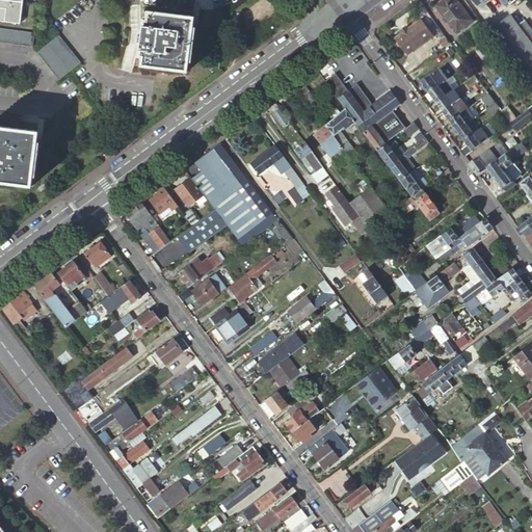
[(22,0),(0,0),(0,21),(20,24),(22,0)]
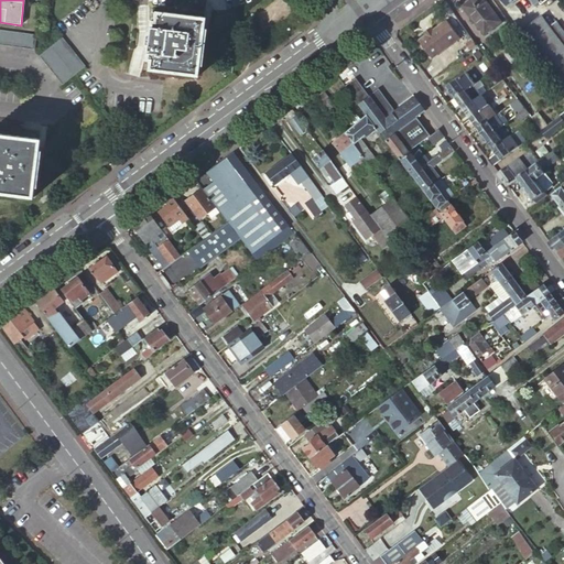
[(487,34),(502,22),(486,0),(474,0),(466,6),(487,34)]
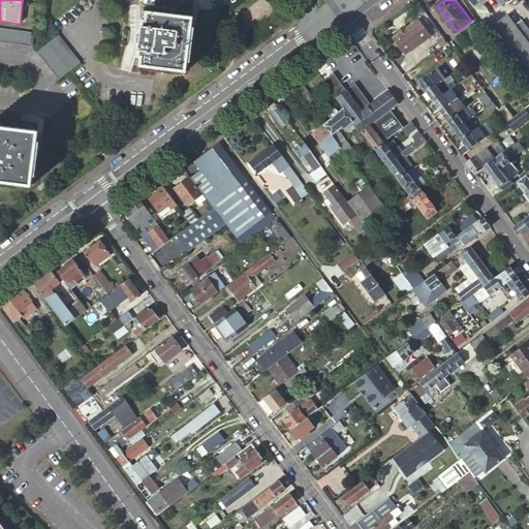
[(141,19),(135,56),(138,56),(137,65),(184,71),(191,17),(145,10),(144,19),(141,19)]
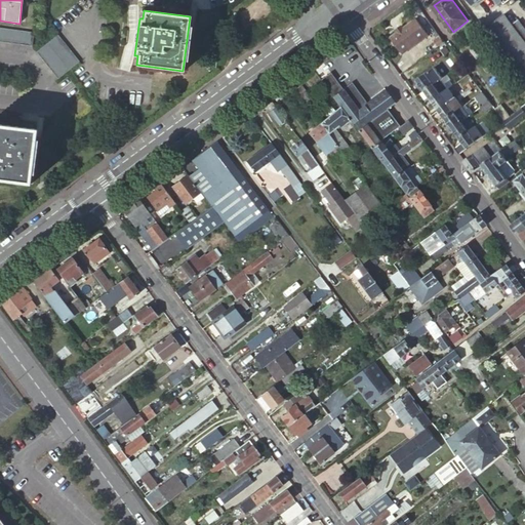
[(411,11),(399,19),(394,24),(387,29),(399,45),(422,28),(411,11)]
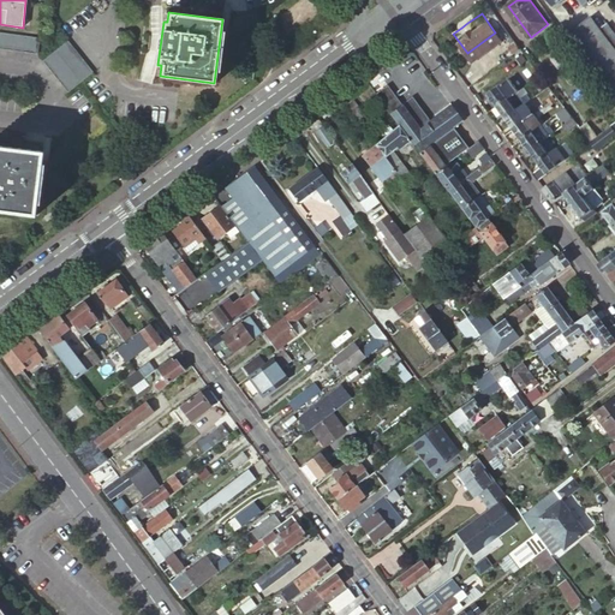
[(614,107),(614,40),(603,24),(598,28),(590,17),(563,36),(614,107)]
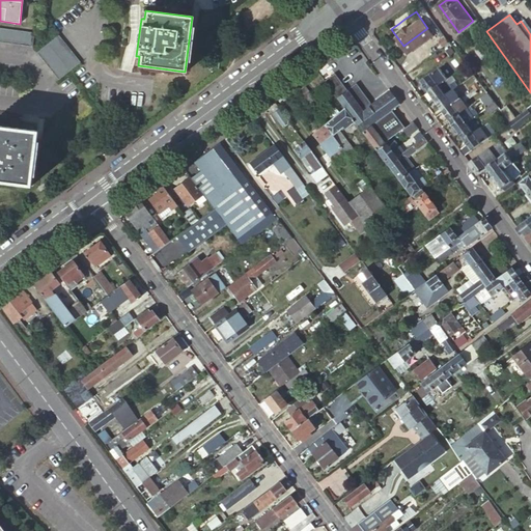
[(443,33),(434,21),(430,23),(440,36),(443,33)]
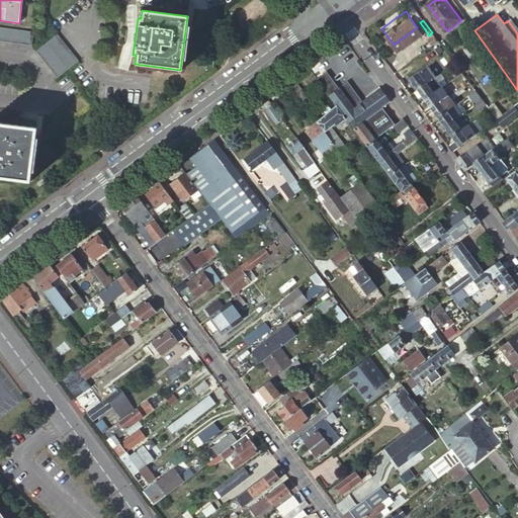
[(33,33),(0,27),(0,41),(31,47),(33,33)]
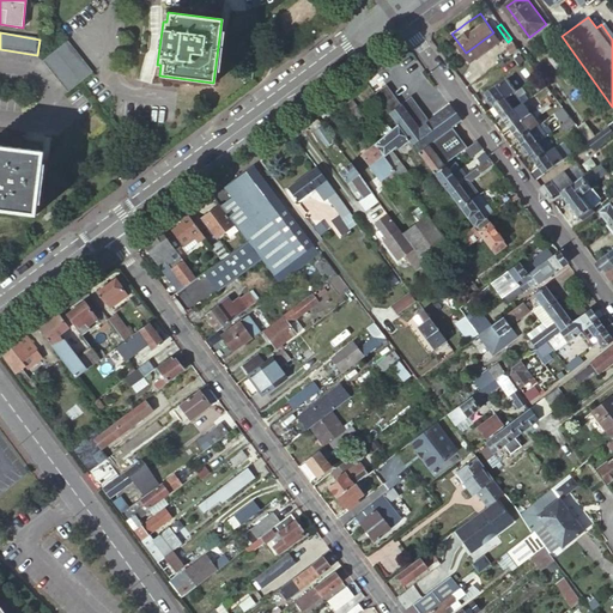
[(499,53),(504,60),(519,49),(514,42),(499,53)]
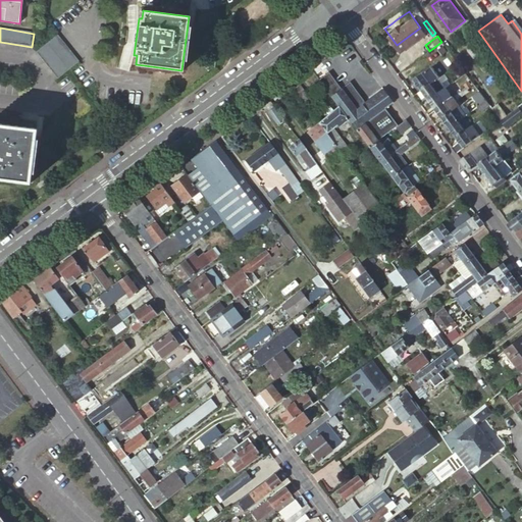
[(58,37),(47,45),(67,71),(79,63),(58,37)]
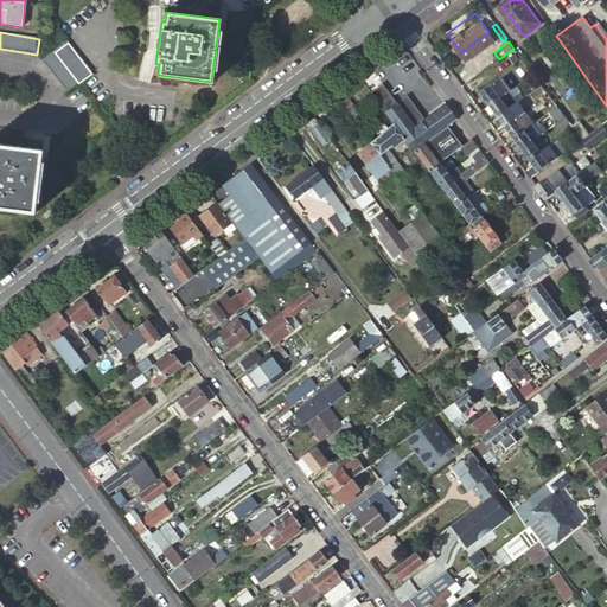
[(55,52),(43,62),(66,93),(78,83),(55,52)]
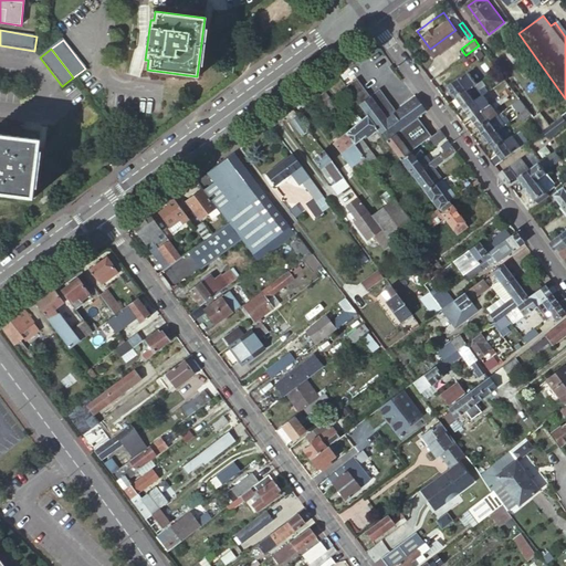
[(469,64),(481,54),(477,49),(464,58),(469,64)]
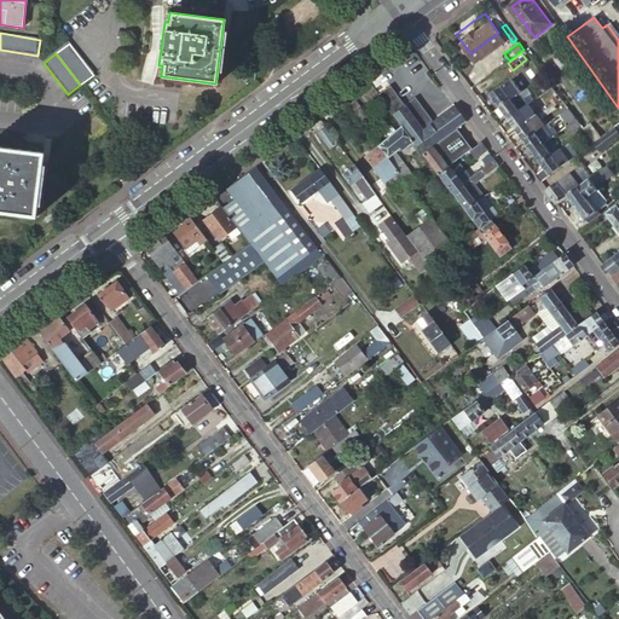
[(551,86),(544,76),(538,81),(544,91),(551,86)]
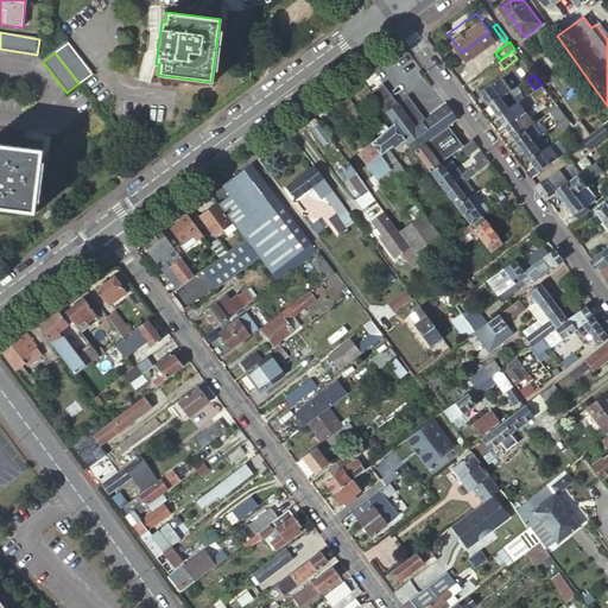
[(485,94),(493,106),(512,92),(514,90),(505,78),(485,94)]
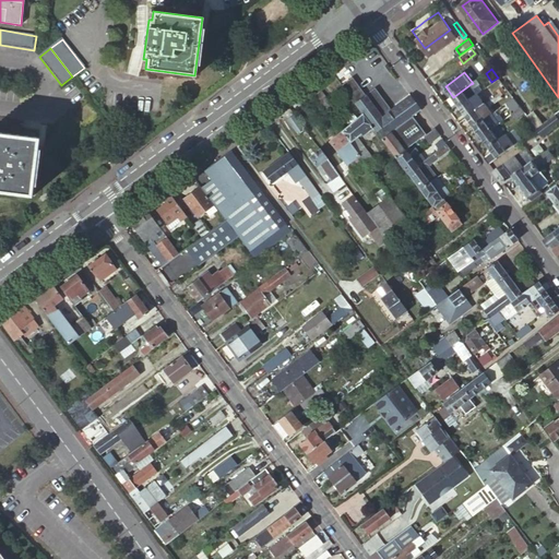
[(353,78),(342,85),(364,114),(373,128),(381,138),(390,132),(412,116),(420,109),(411,95),(391,110),(375,88),(366,95),(353,78)]
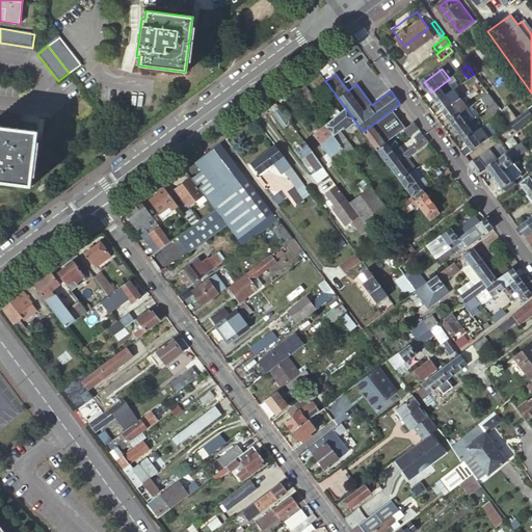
[(435,98),(439,103),(456,90),(448,80),(431,92),(435,98)]
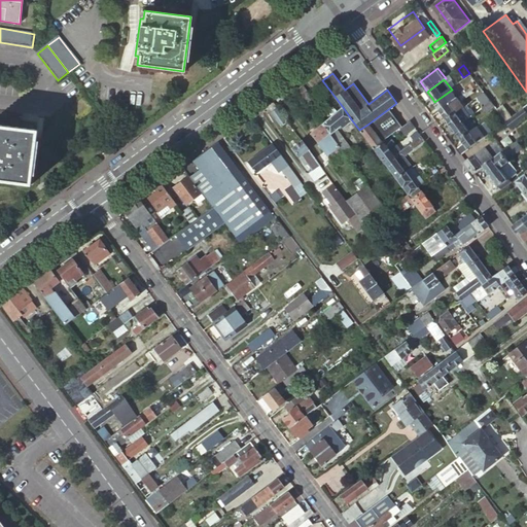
[(304,84),(296,90),(309,106),(316,102),(304,84)]
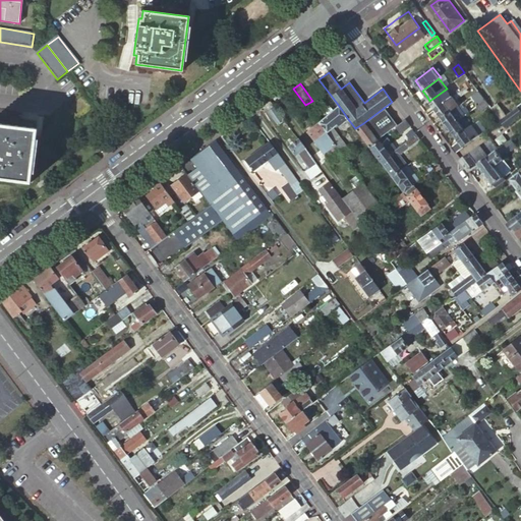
[(447,89),(429,101),(437,109),(454,97),(456,95),(455,93),(451,95),(447,89)]
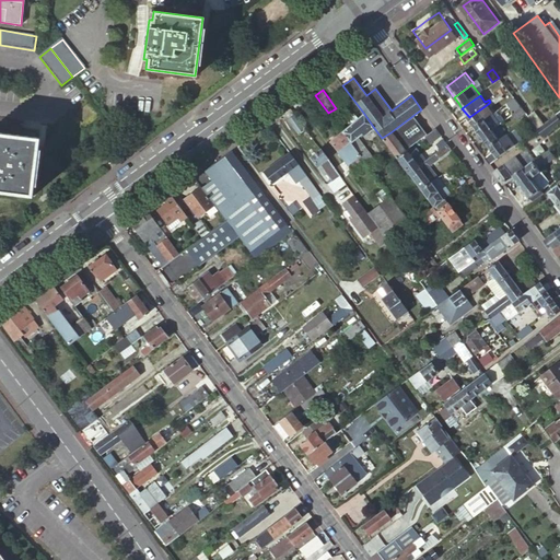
[(521,108),(514,98),(508,103),(514,113),(521,108)]
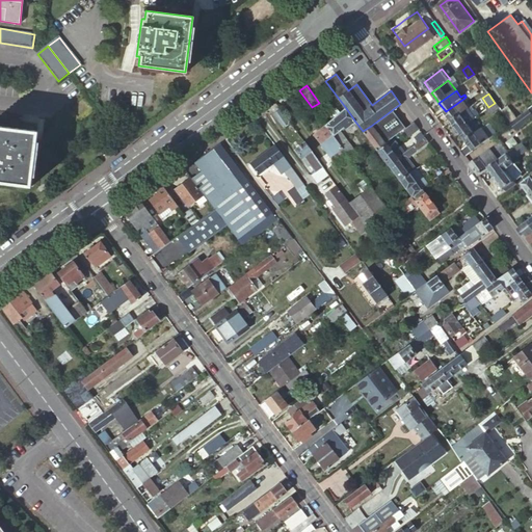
[(463,99),(446,111),(452,121),(470,107),(463,99)]
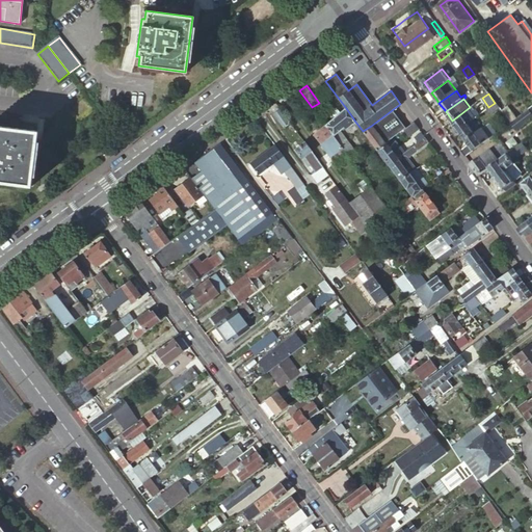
[(490,114),(499,107),(495,103),(488,107),(486,109),(490,114)]
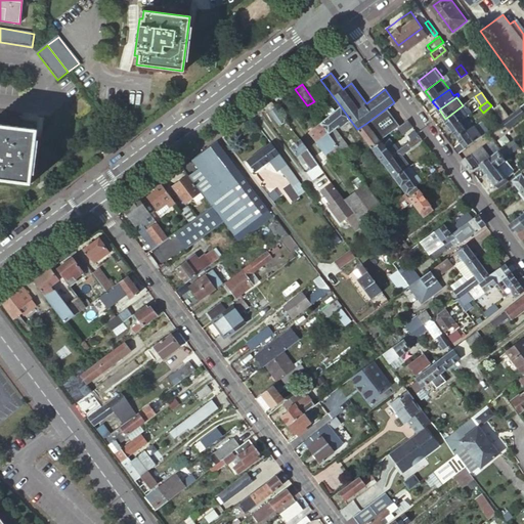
[(503,121),(509,117),(500,104),(494,110),(503,121)]
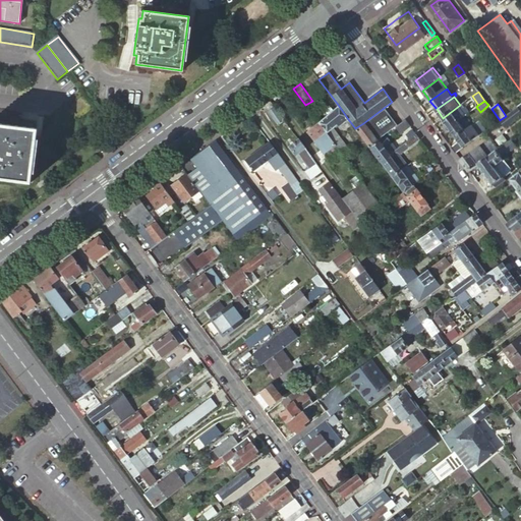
[(460,105),(443,118),(444,119),(450,127),(462,118),(467,114),(460,105)]
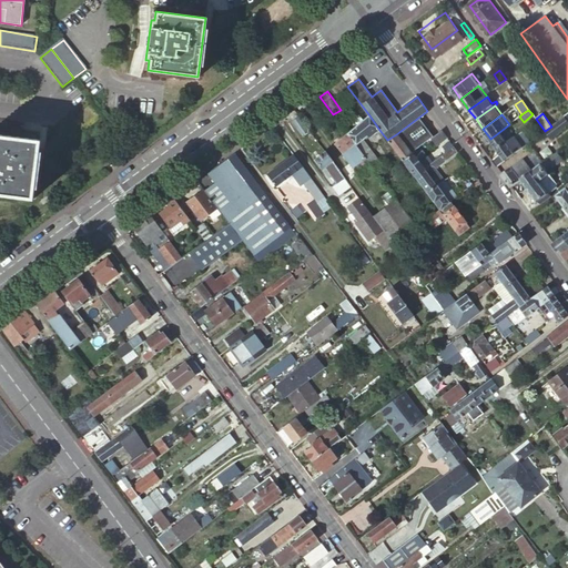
[(300,115),(293,121),(302,134),(310,129),(300,115)]
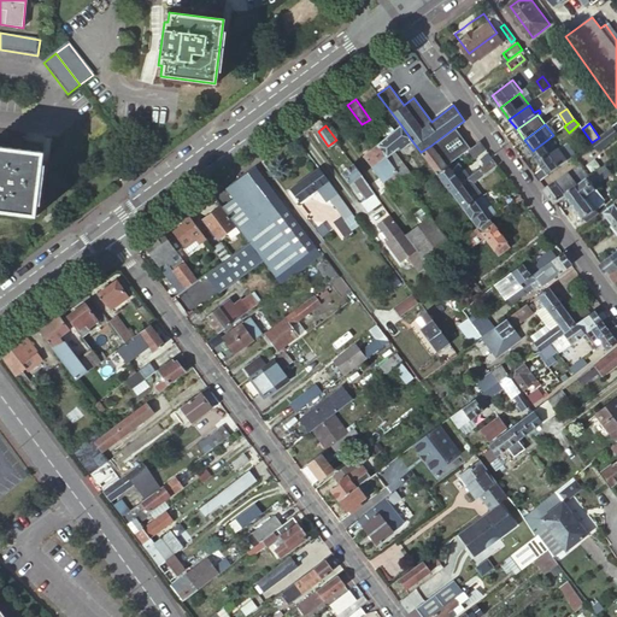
[(412,141),(401,125),(376,144),(404,182),(415,175),(412,171),(410,172),(392,148),(398,144),(401,150),(412,141)]
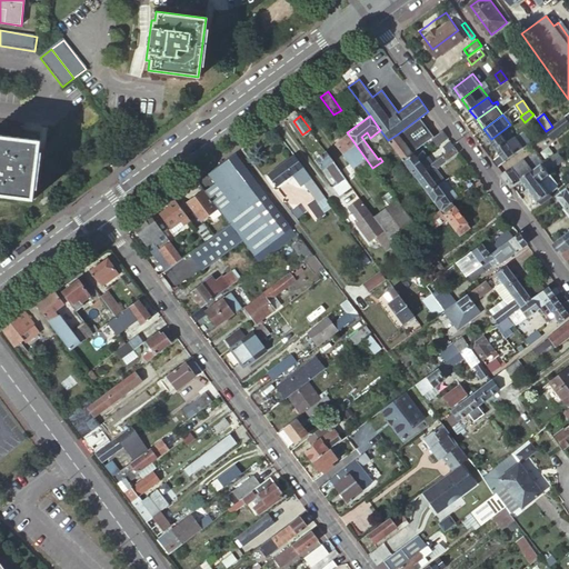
[(419,118),(397,135),(411,153),(418,148),(431,138),(433,137),(419,118)]
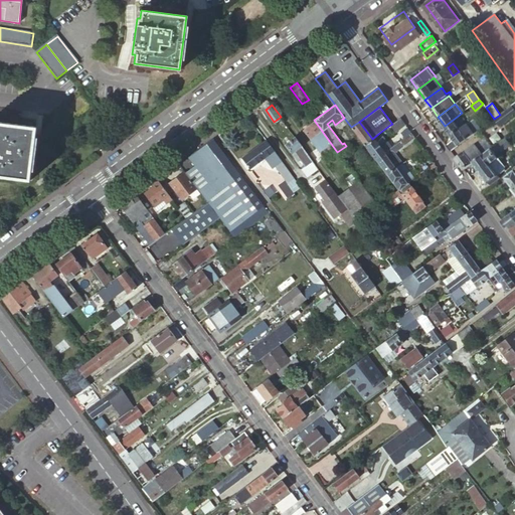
[(514,113),(514,112),(511,107),(500,115),(494,119),(494,120),(498,126),(514,113)]
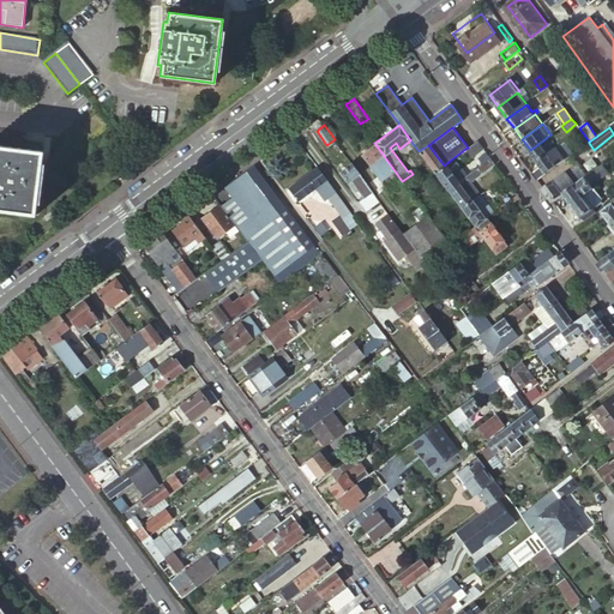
[(530,150),(539,162),(553,151),(545,139),(530,150)]
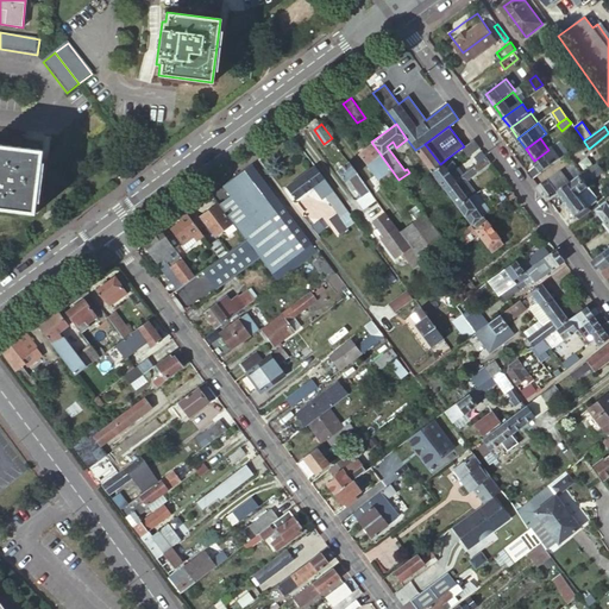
[(464,146),(462,148),(466,155),(478,146),(472,139),(464,146)]
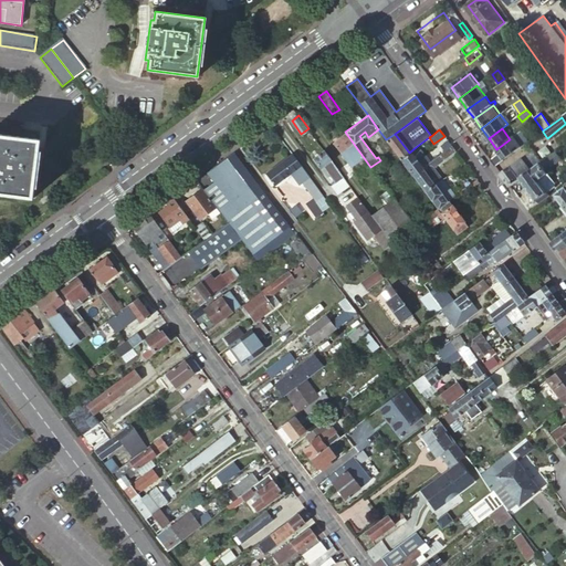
[(358,176),(370,167),(345,132),(332,142),(358,176)]
